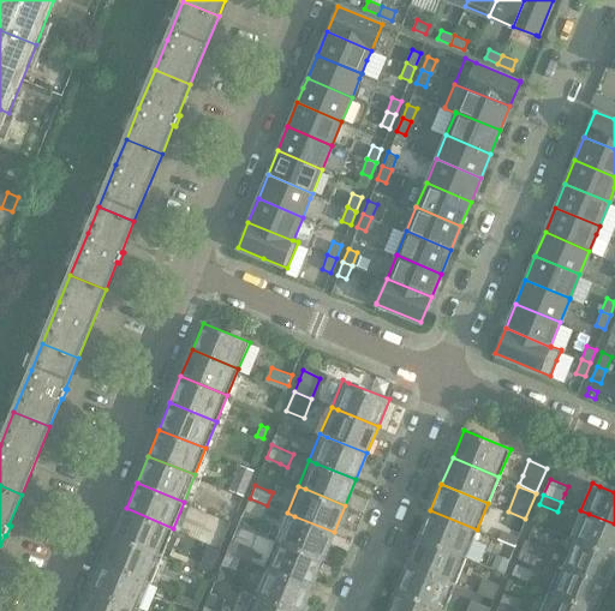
[(262,517),(267,505),(250,498),(245,510),(258,516),(262,517)]
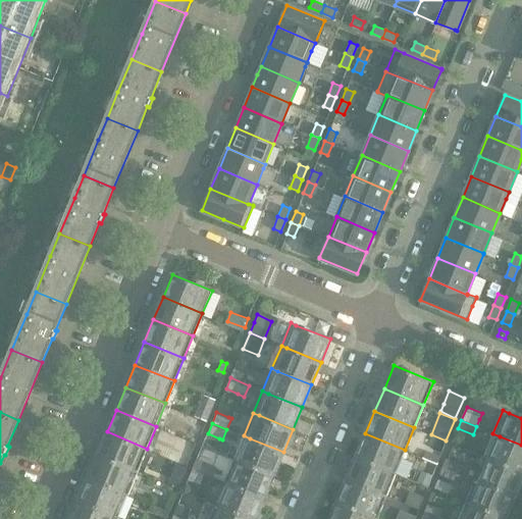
[(107,431),(98,455),(138,470),(147,449),(107,431)]
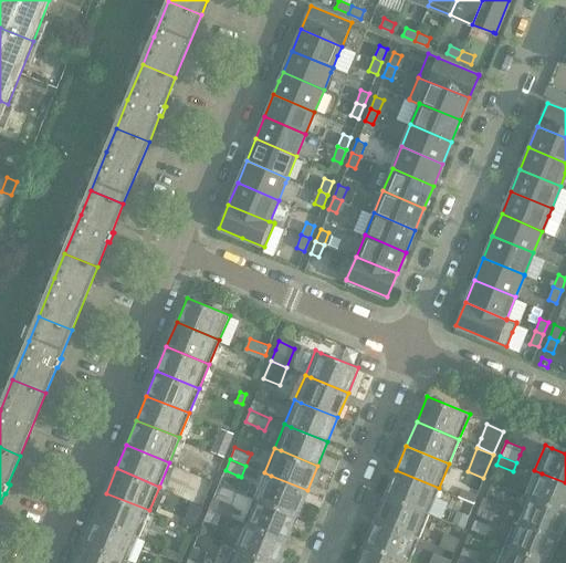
[(439,488),(396,470),(386,494),(429,512),(439,488)]
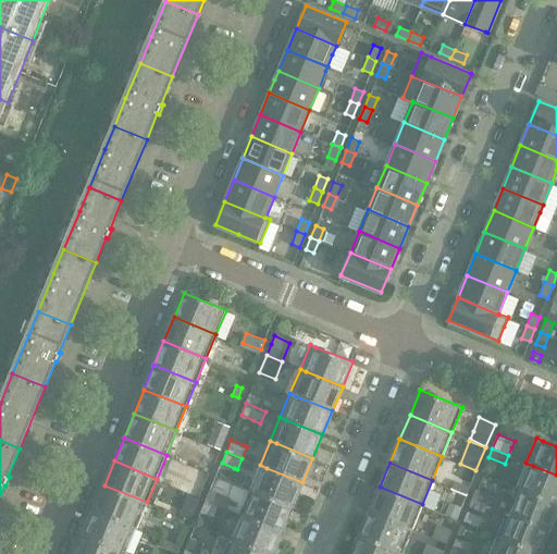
[(556,475),(533,466),(525,463),(516,487),(556,503),(556,475)]
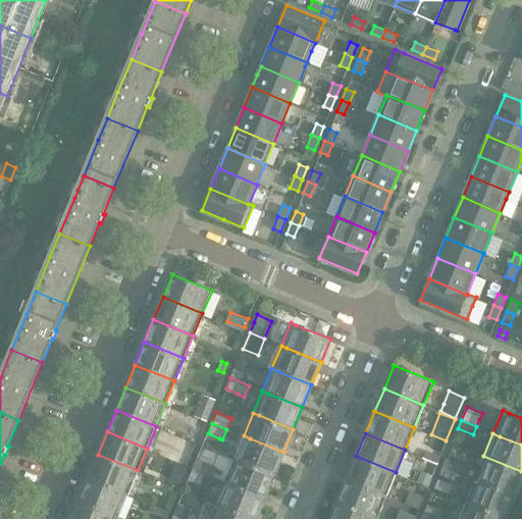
[(283,452),(250,438),(244,435),(235,458),(241,461),(274,474),(283,452)]
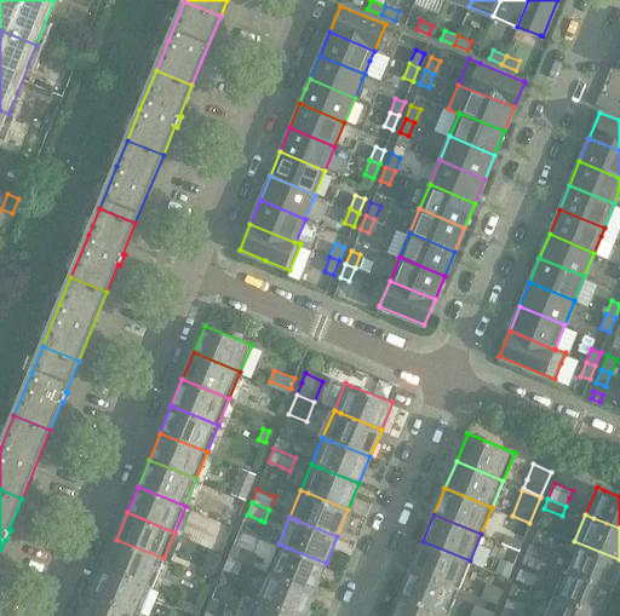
[(505,534),(501,542),(514,547),(516,539),(505,534)]
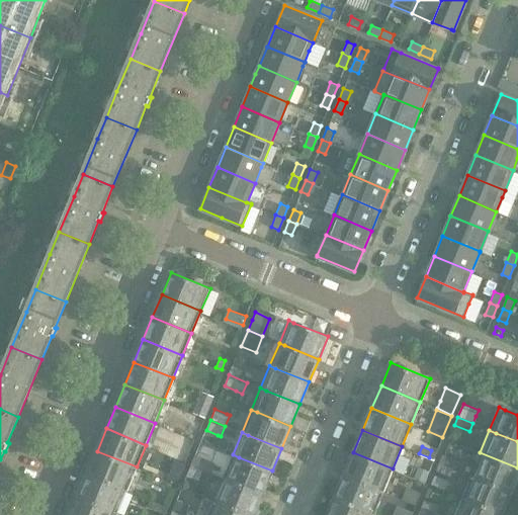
[(97,451),(88,474),(126,490),(137,466),(97,451)]
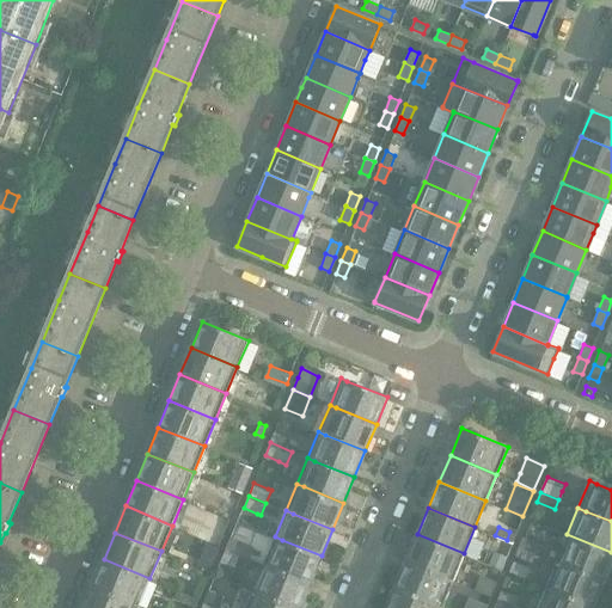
[(464,553),(417,534),(407,560),(453,579),(464,553)]
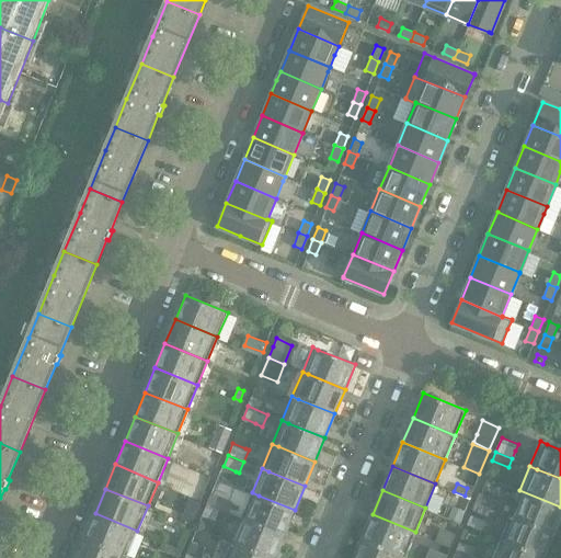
[(553,532),(560,512),(560,507),(519,490),(514,503),(502,499),(501,501),(479,492),(476,500),(483,503),(492,507),(510,514),(553,532)]
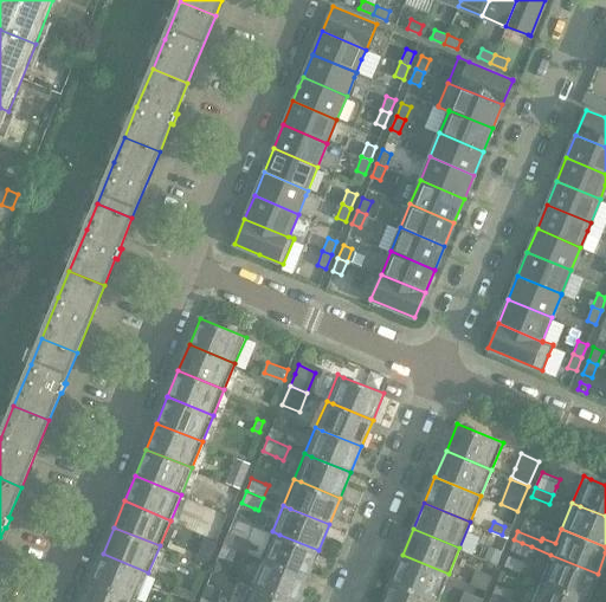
[(247,537),(244,536),(230,530),(225,543),(238,548),(243,550),(247,537)]
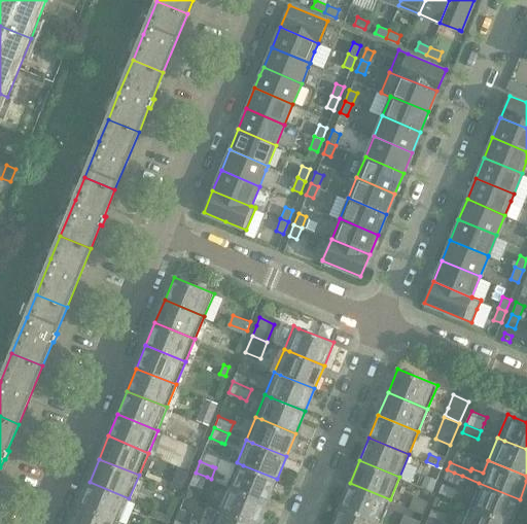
[(277,479),(243,465),(237,462),(227,486),(233,488),(268,502),(277,479)]
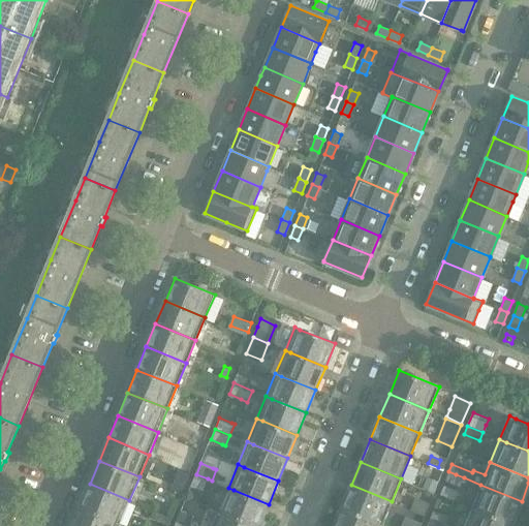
[(204,489),(208,478),(196,474),(192,485),(204,489)]
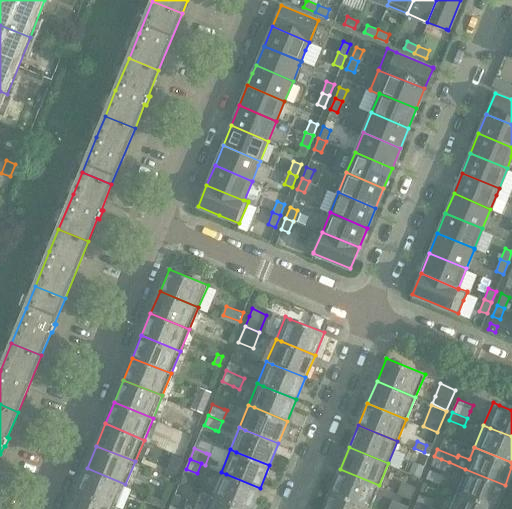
[(446,471),(449,462),(441,459),(437,467),(446,471)]
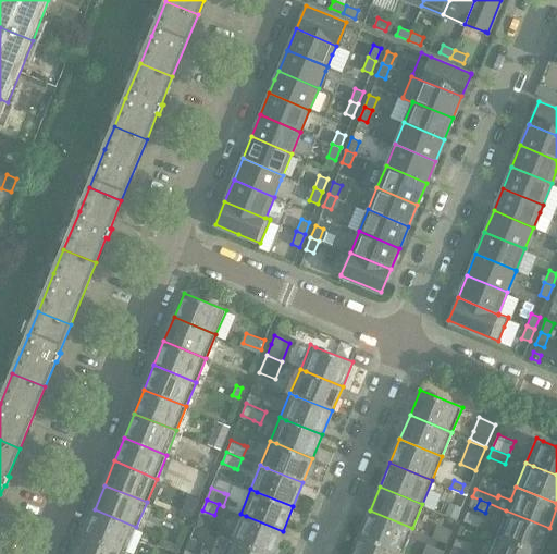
[(95,509),(85,532),(127,550),(136,527),(95,509)]
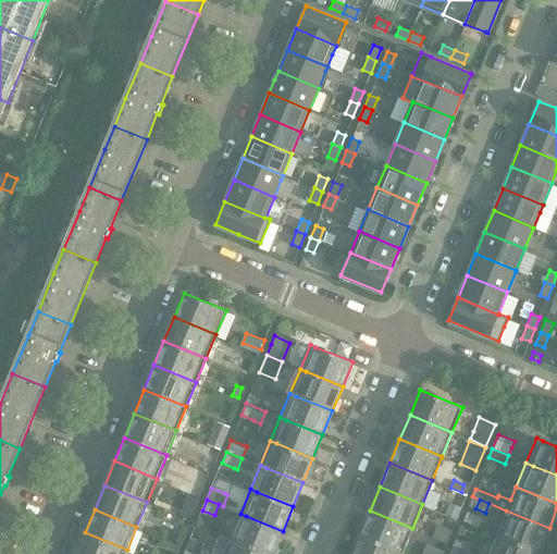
[(370,511),(360,534),(403,552),(412,528),(370,511)]
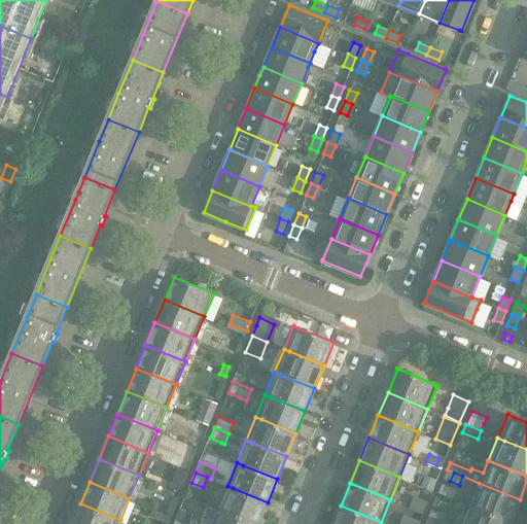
[(511,522),(520,499),(479,483),(469,505),(511,522)]
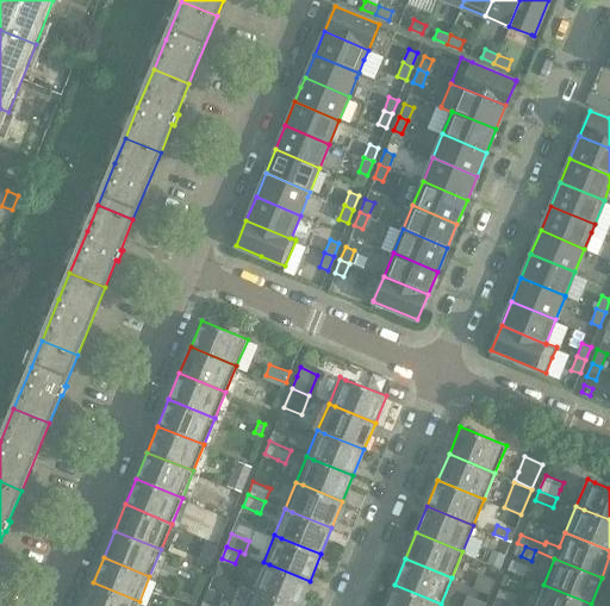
[(299,605),(310,581),(269,564),(263,562),(253,587),(259,589),(297,605),(299,605)]
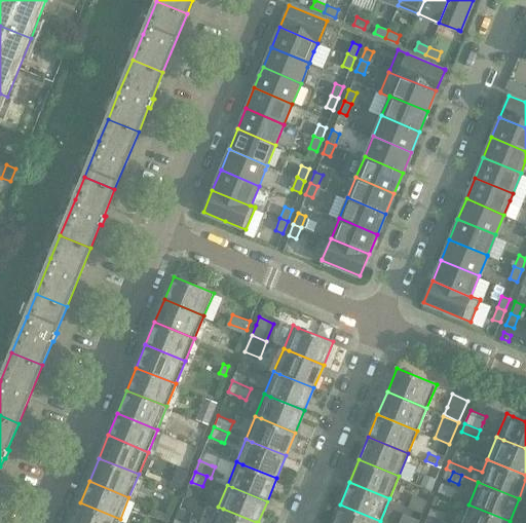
[(413,493),(408,507),(421,512),(426,498),(413,493)]
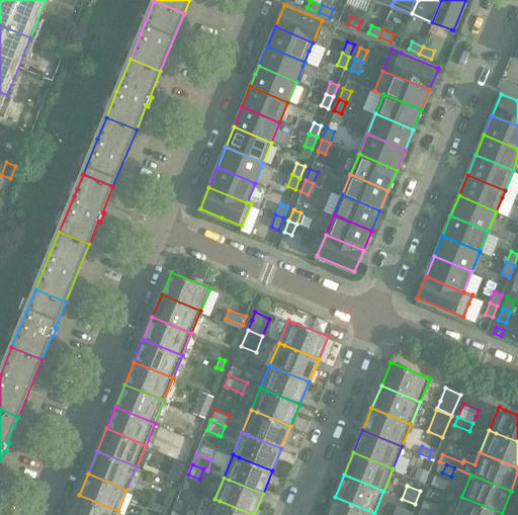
[(79,495),(70,514),(116,514),(118,511),(79,495)]
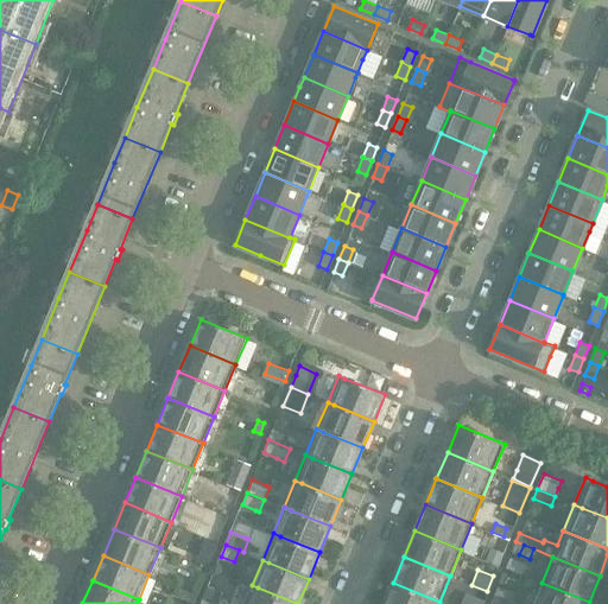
[(393,583),(384,603),(438,603),(439,602),(393,583)]
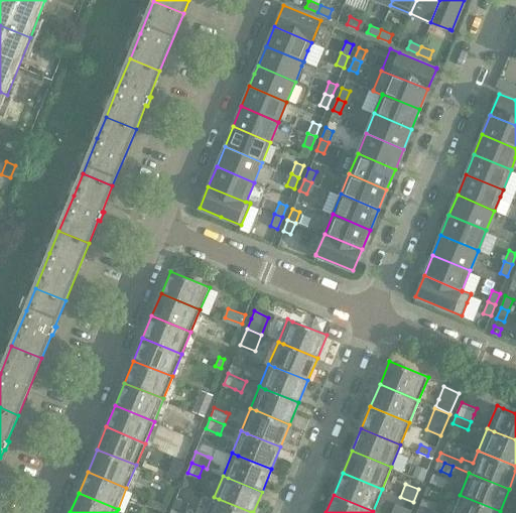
[(498,512),(500,511),(460,495),(452,512),(498,512)]
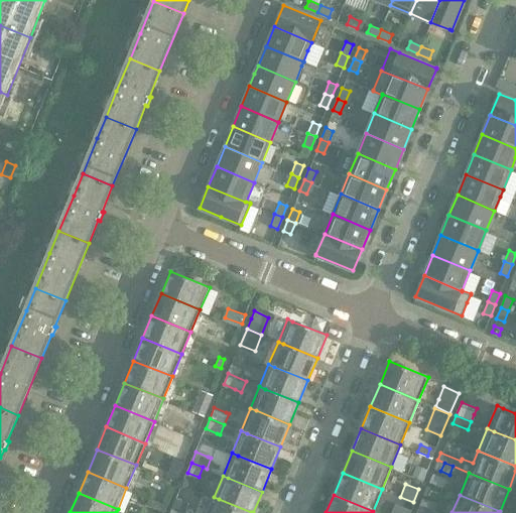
[(188,501),(177,496),(173,507),(184,511),(188,501)]
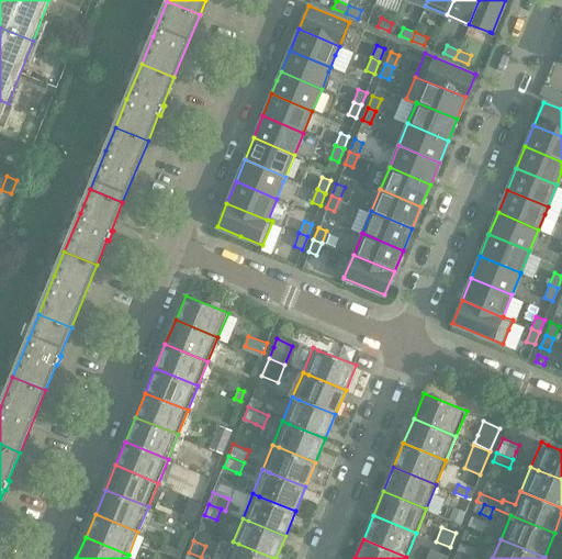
[(179,558),(182,549),(163,541),(159,549),(179,558)]
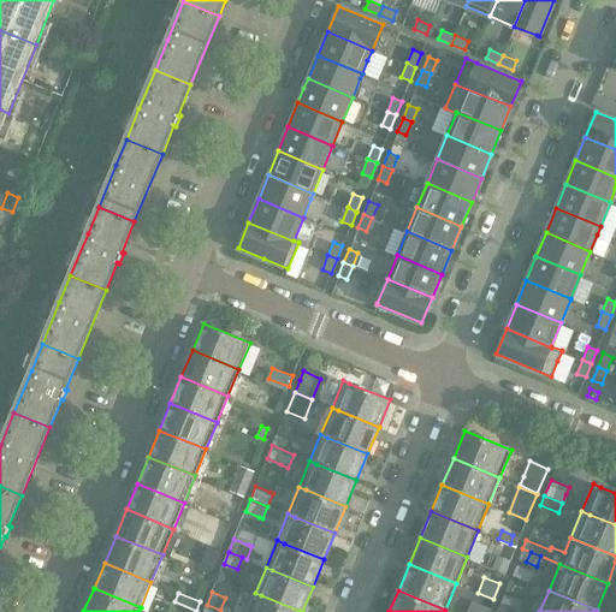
[(300,611),(261,595),(255,593),(247,611),(300,611)]
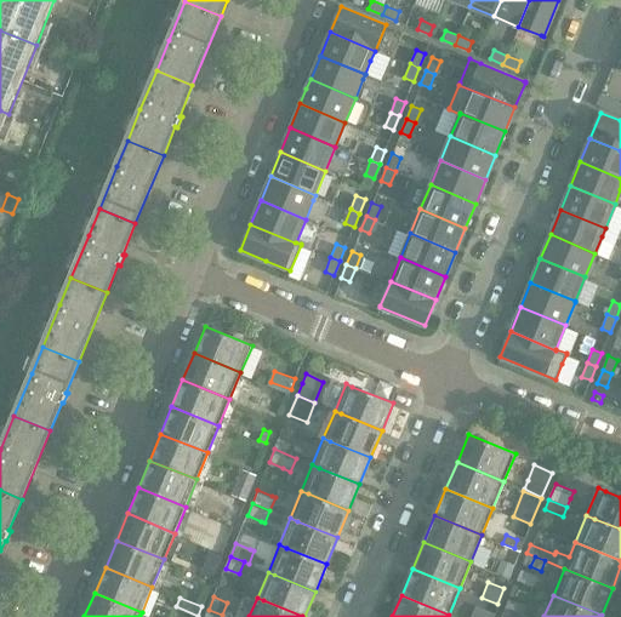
[(527,605),(517,600),(512,610),(523,615),(527,605)]
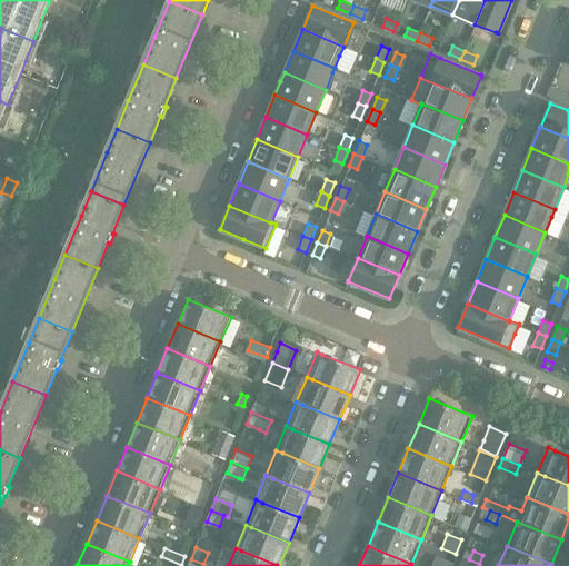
[(435,554),(429,565),(450,565),(453,562),(435,554)]
